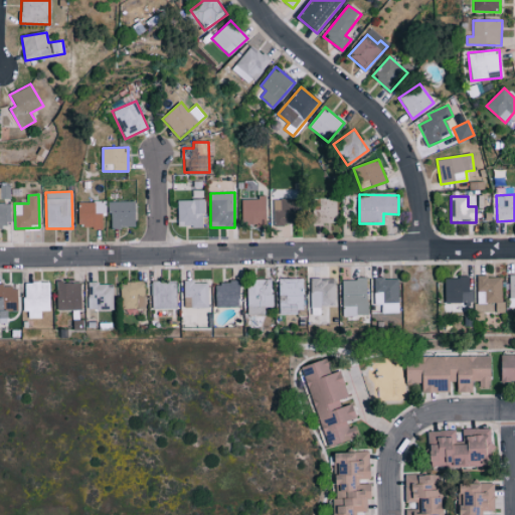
[(267,198),(242,198),(242,225),(266,225),(267,198)]
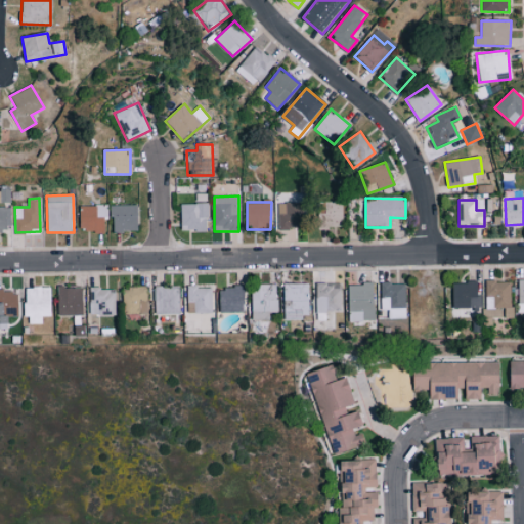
[(278,202),(278,228),(304,229),(304,203),(278,202)]
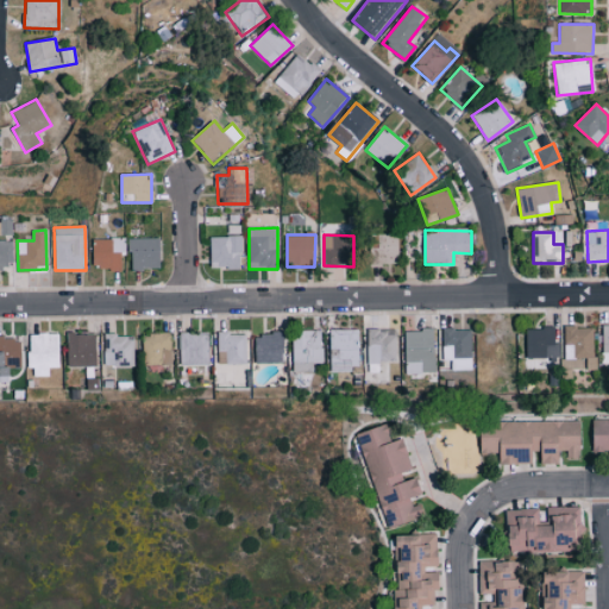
[(399,263),(399,234),(370,234),(370,263),(399,263)]
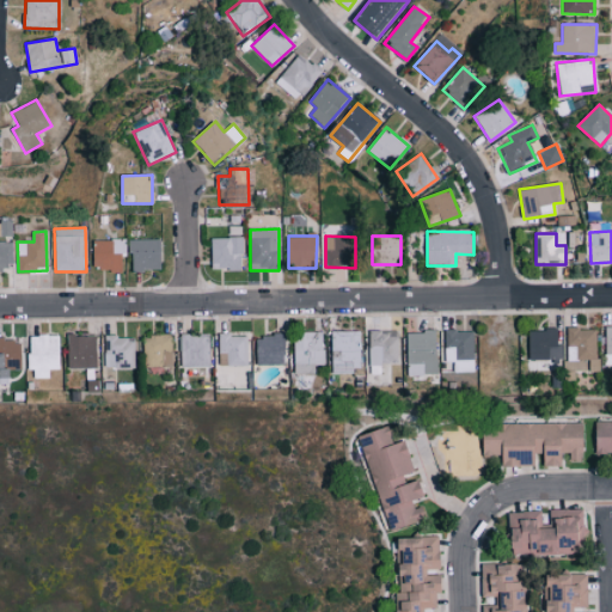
[(242,237),(212,238),(212,270),(242,269),(242,237)]
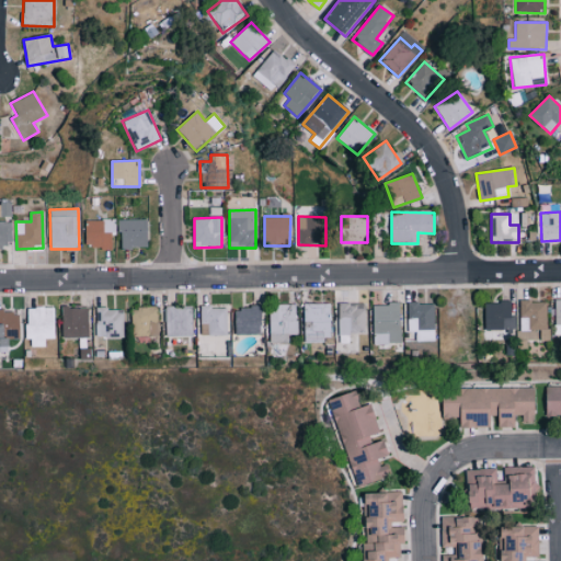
[(148,220),(121,219),(119,249),(148,249),(148,220)]
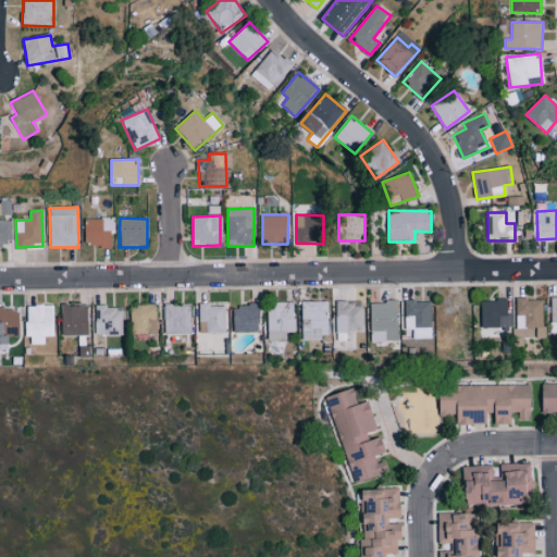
[(0,248),(10,248),(10,220),(0,219),(0,248)]
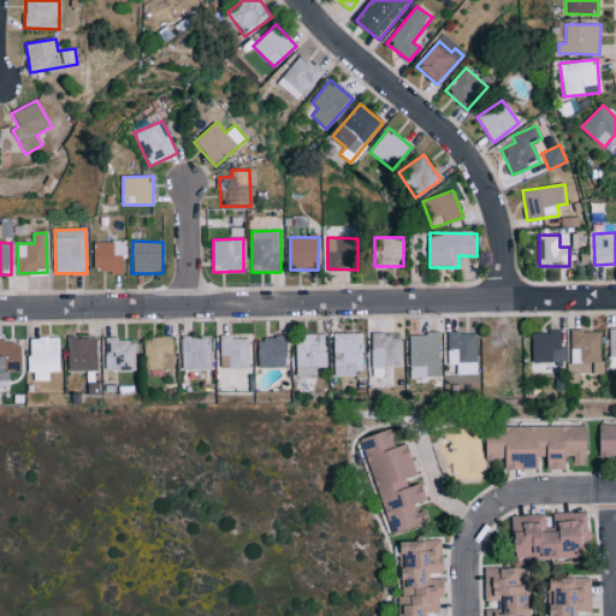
[(94,243),(94,273),(124,272),(123,242),(94,243)]
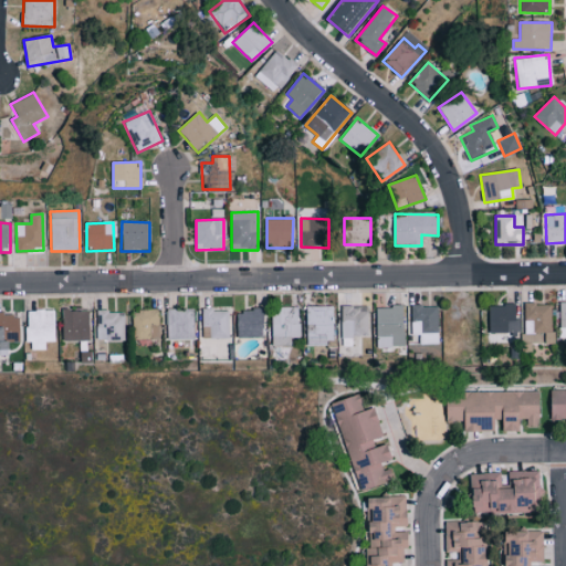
[(552,303),(524,303),(524,342),(553,342),(552,303)]
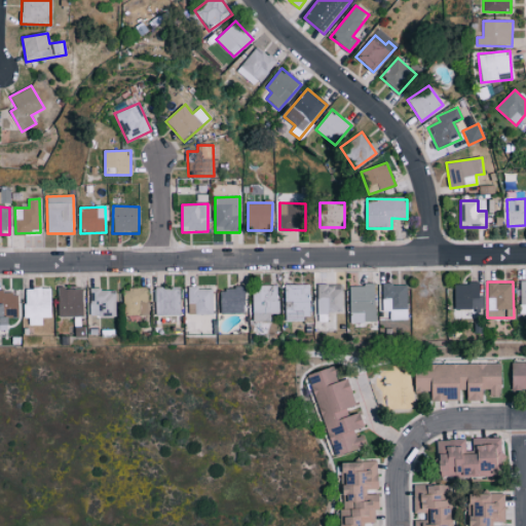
[(483,308),(483,295),(479,295),(480,284),(455,283),(454,308),(483,308)]
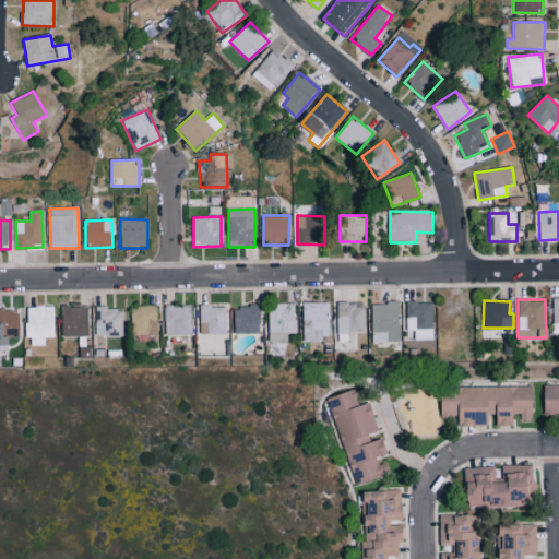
[(304,340),(330,339),(329,301),(302,302),(304,340)]
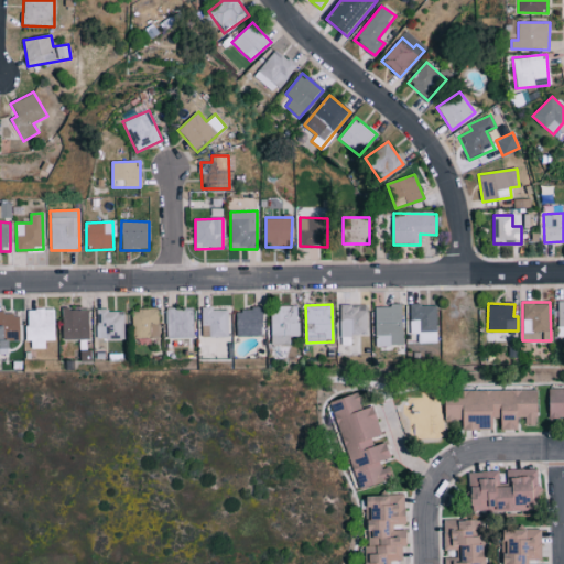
[(340,304),(340,345),(351,345),(351,335),(367,335),(367,305),(340,304)]
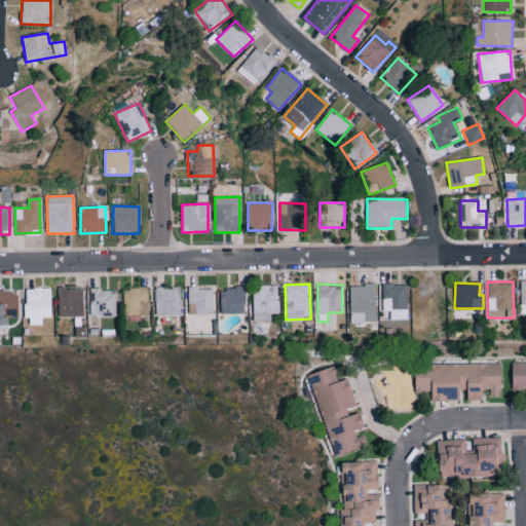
[(350,285),(350,322),(376,322),(375,284),(350,285)]
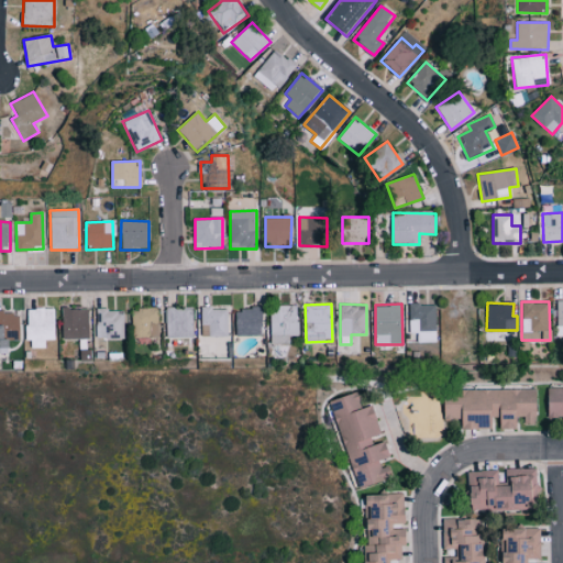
[(410,332),(418,332),(418,342),(437,341),(435,304),(409,304),(410,332)]
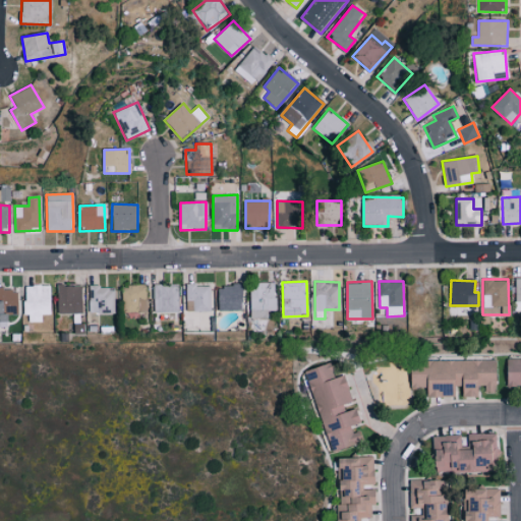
[(275,282),(257,282),(257,287),(250,287),(250,317),(268,317),(268,309),(275,309),(275,282)]
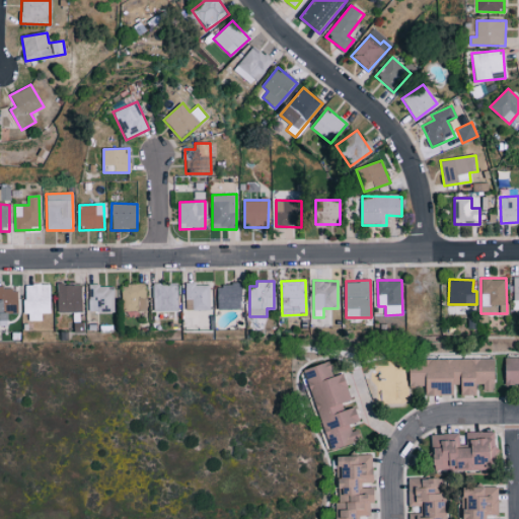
[(177,283),(153,284),(154,311),(178,311),(177,283)]
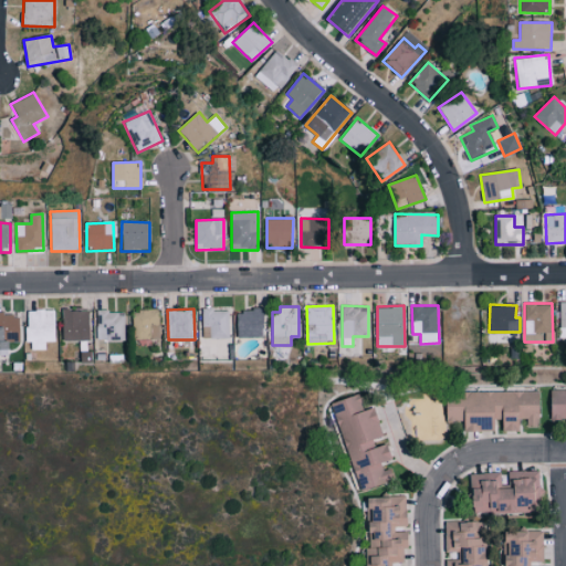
[(202,310),(202,338),(230,337),(229,308),(202,310)]
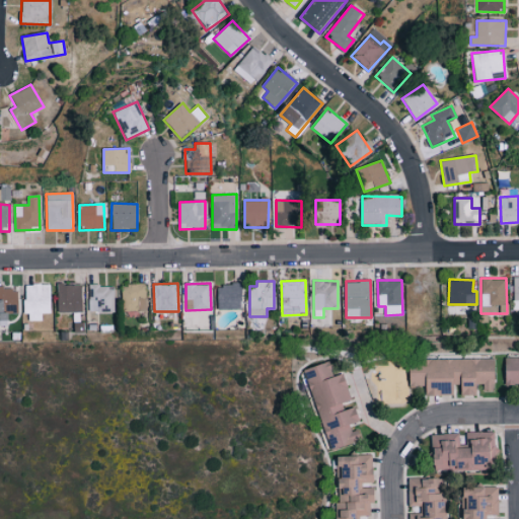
[(218,309),(241,308),(241,283),(218,284),(218,309)]
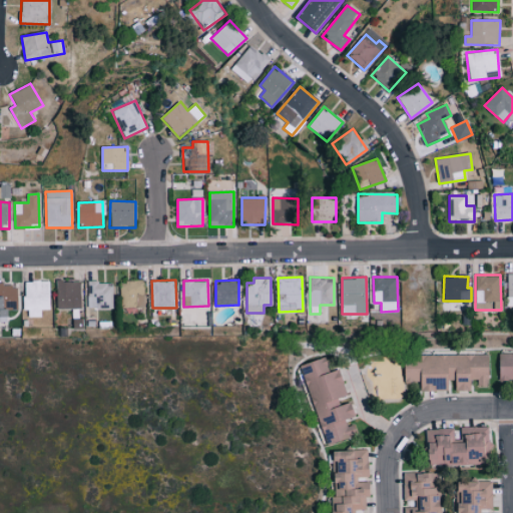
[(49,310),(49,281),(24,281),(25,317),(40,317),(40,310),(49,310)]
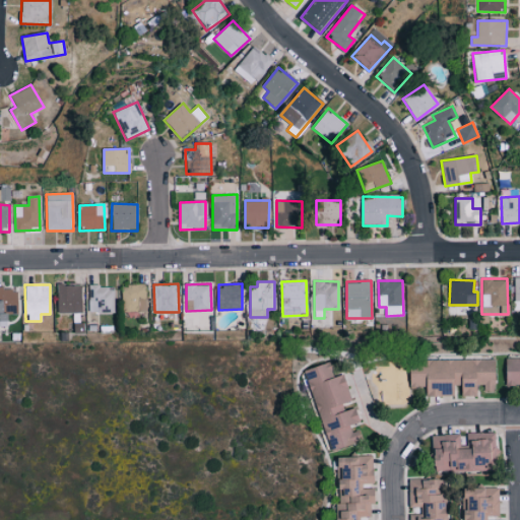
[(82,284),(57,284),(58,313),(83,312),(82,284)]
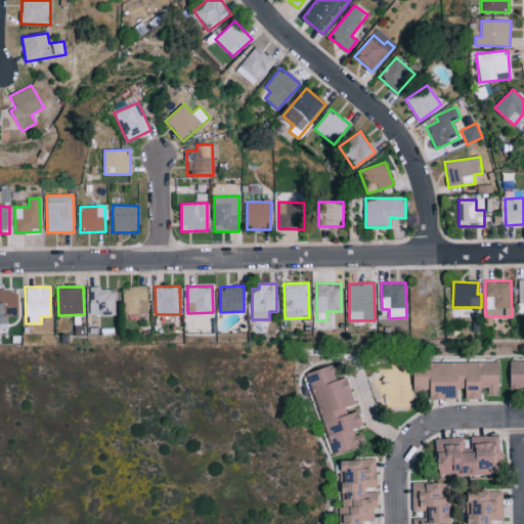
[(147,313),(147,287),(123,287),(123,314),(147,313)]
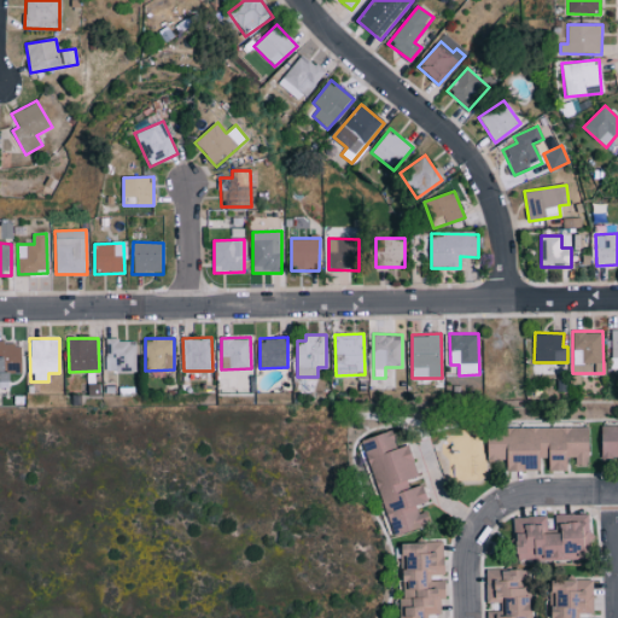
[(136,371),(135,339),(105,339),(106,372),(136,371)]
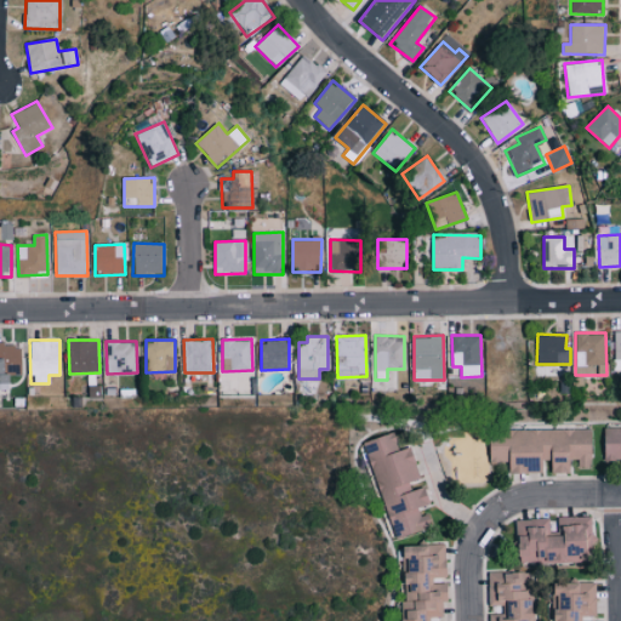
[(21,375),(21,345),(0,343),(0,388),(10,388),(10,375),(21,375)]
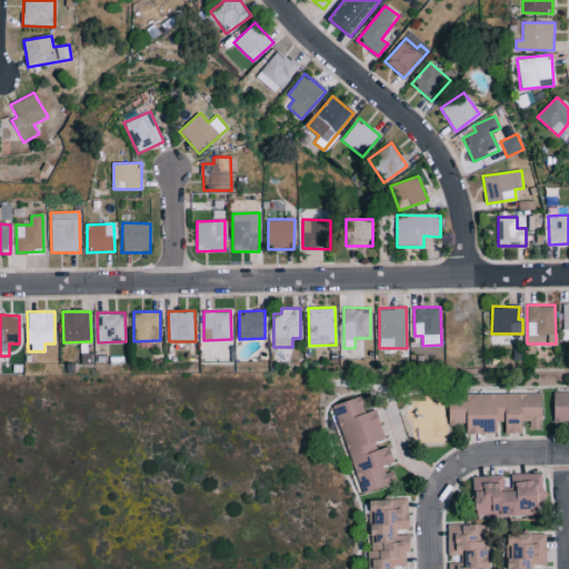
[(568,390),(555,391),(555,421),(568,420),(568,390)]
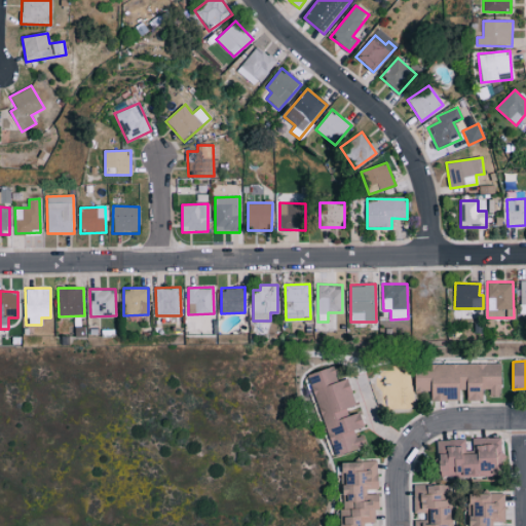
[(501,363),(416,364),(416,390),(433,390),(433,400),(460,400),(460,389),(468,389),(468,400),(484,400),(484,388),(490,388),(490,396),(501,396),(501,363)]
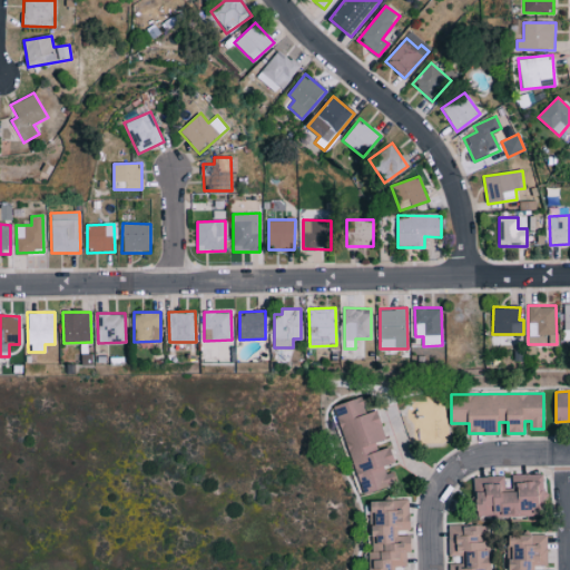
[(361,494),(397,484),(393,472),(386,474),(384,465),(395,462),(391,446),(379,450),(376,442),(386,440),(377,410),(366,413),(362,396),(335,404),(361,494)]
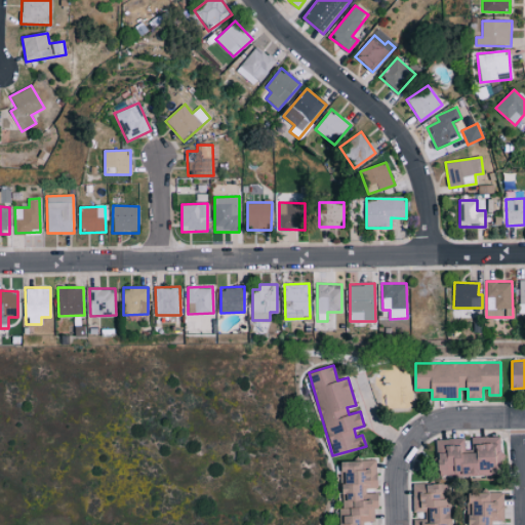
[(465,438),(439,439),(440,476),(502,474),(501,436),(473,437),(473,450),(466,450),(465,438)]
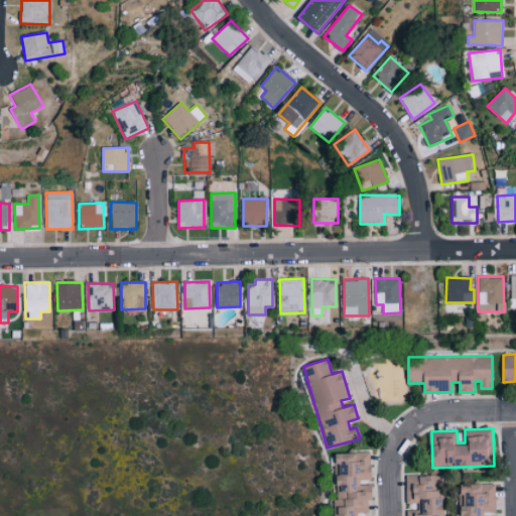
[(370,515),(370,514),(369,514),(369,501),(373,501),(373,484),(361,485),(361,480),(372,480),(371,452),(335,453),(336,515),(370,515)]
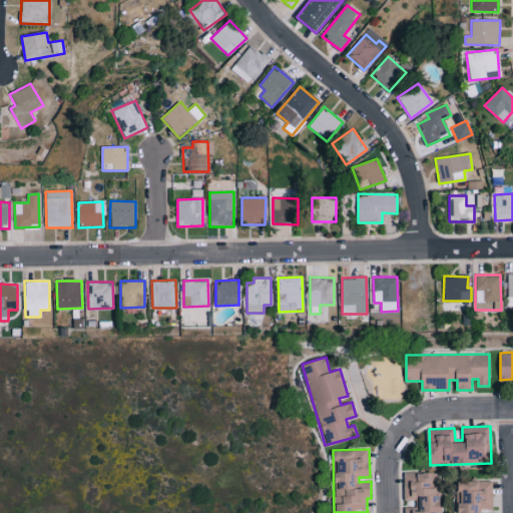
[(405,500),(416,500),(417,507),(405,507),(405,512),(442,512),(442,483),(436,483),(436,472),(404,472),(405,500)]
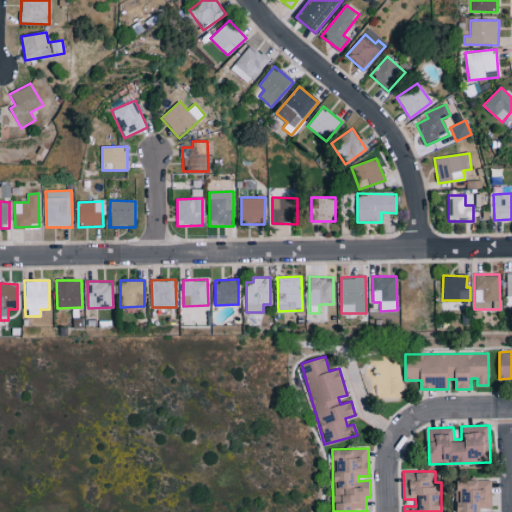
[(481,511),(481,508),(492,508),(492,480),(458,480),(458,511),(460,511),(481,511)]
